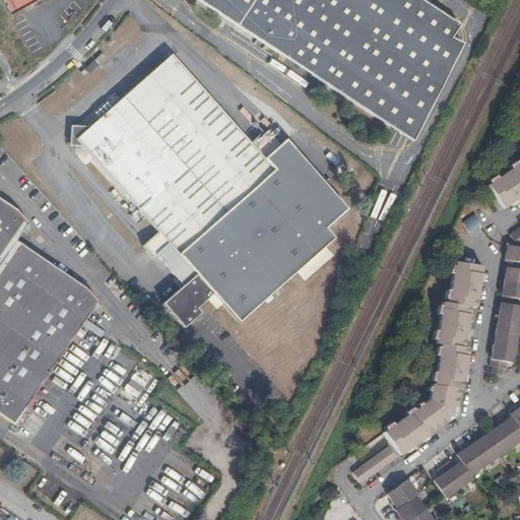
[(0,0),(9,14),(35,0),(0,0)]
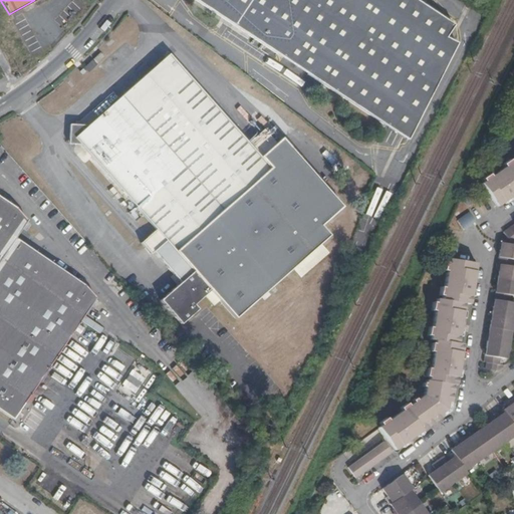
[(316,63),(309,73),(409,139),(456,44),(447,37),(455,24),(417,0),(197,0),(284,56),(291,46),(316,63)]
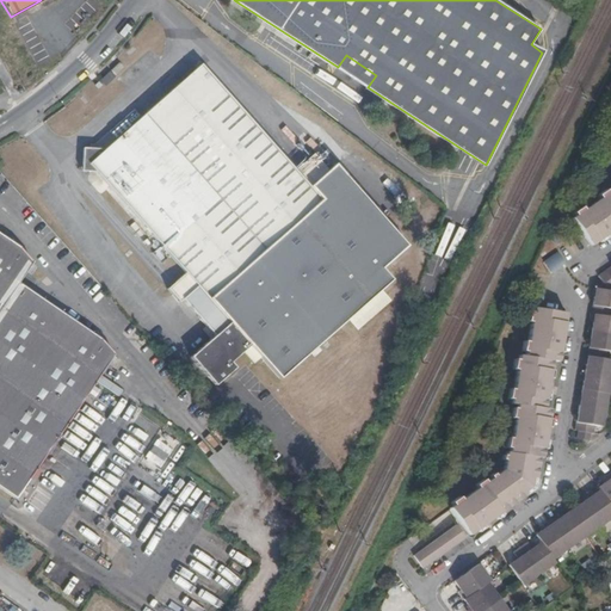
[(338,67),(368,87),(376,75),(346,55),(338,67)]
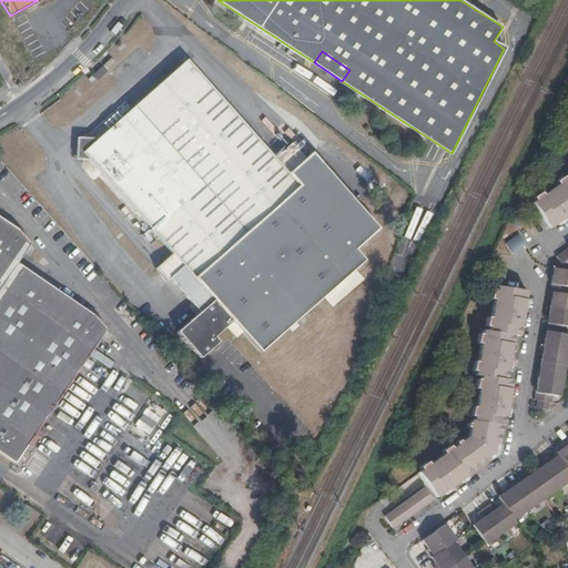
[(310,152),(304,158),(291,142),(273,158),(186,59),(156,84),(98,138),(82,152),(89,159),(172,254),(155,269),(166,281),(170,277),(200,312),(176,332),(195,354),(200,358),(219,342),(214,337),(232,322),(232,321),(241,313),(271,344),(362,262),(353,251),(378,227),(310,152)]
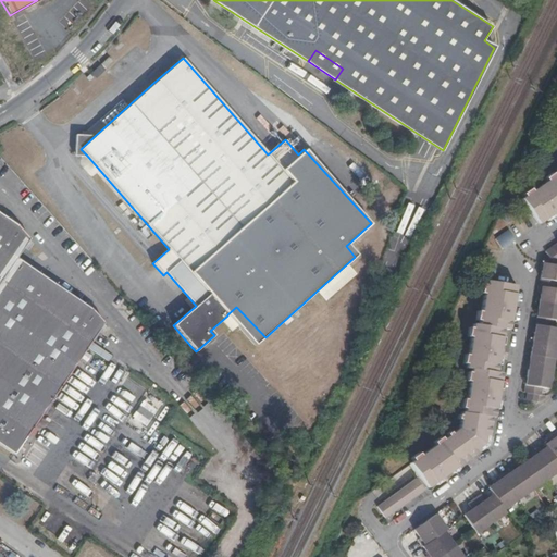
[(81,149),(96,135),(76,135),(74,156),(87,156),(81,149)]
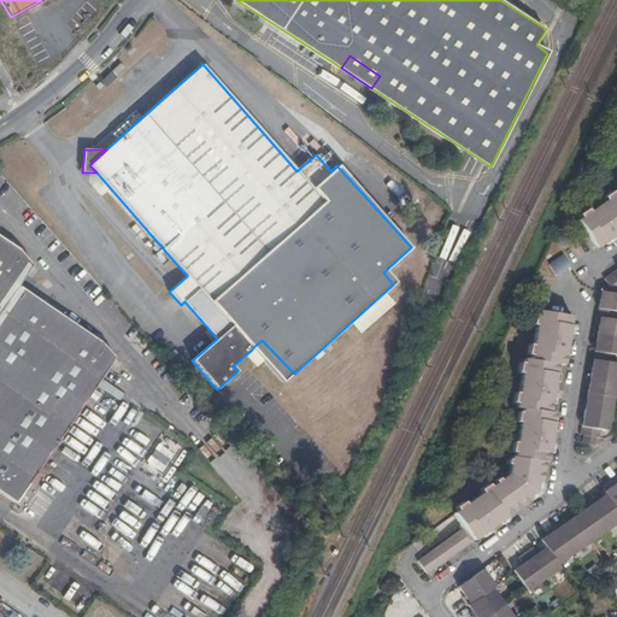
[(616,233),(616,194),(612,197),(610,193),(601,199),(604,203),(589,212),(587,210),(579,216),(581,218),(577,222),(595,248),(616,233)]
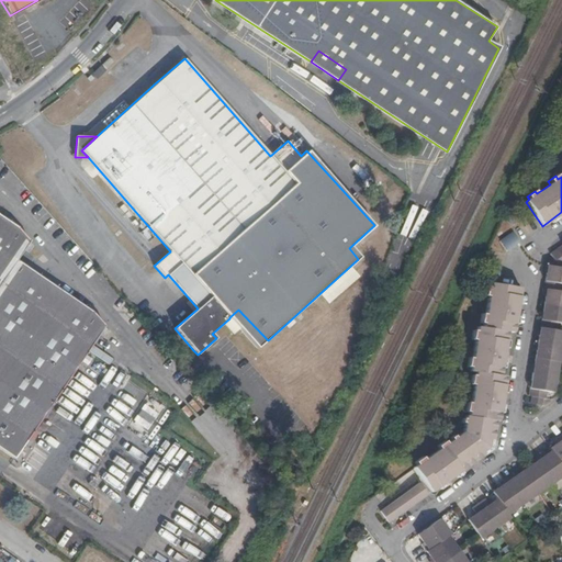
[(0,450),(11,458),(49,400),(100,324),(88,308),(14,259),(27,240),(14,227),(0,216),(0,450)]
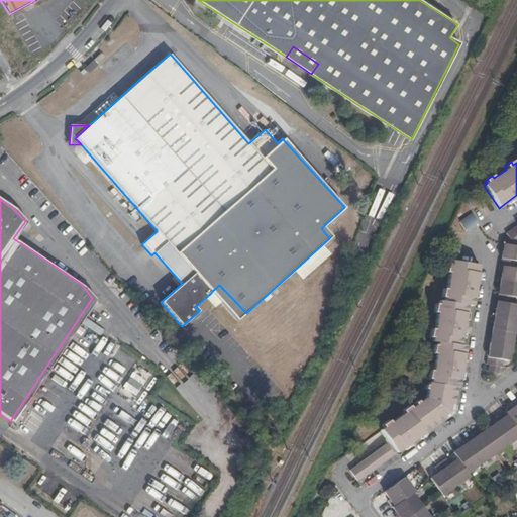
[(516,243),(516,236),(512,229),(506,234),(510,240),(514,245),(516,243)]
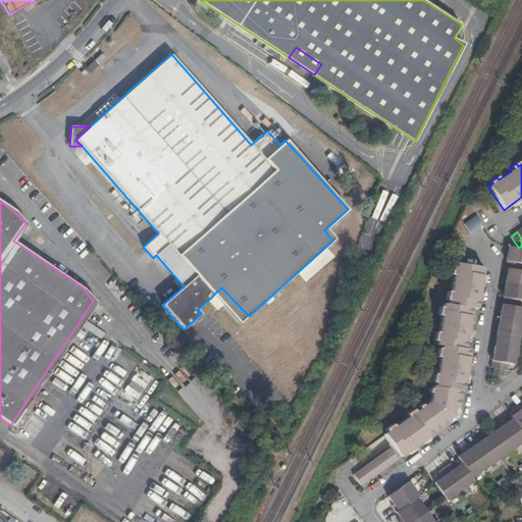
[(521,248),(519,248),(509,247),(506,261),(521,264),(521,263),(521,248)]
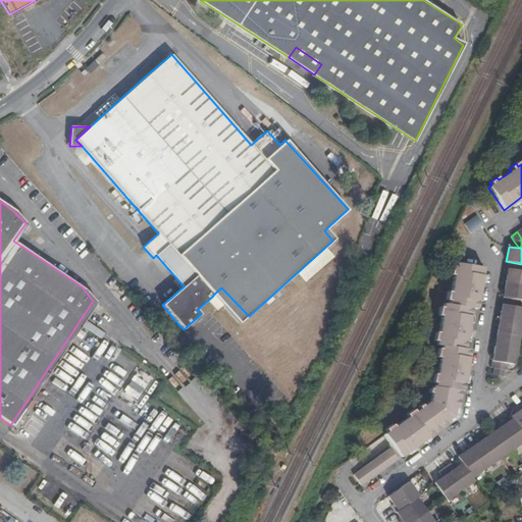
[(521,270),(520,270),(521,264),(506,261),(505,269),(507,269),(505,283),(521,285),(521,270)]
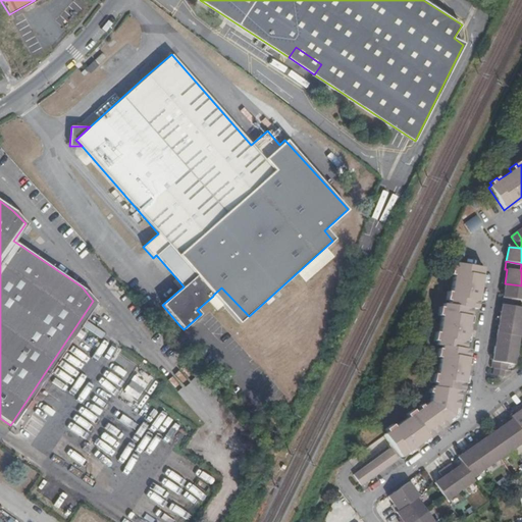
[(448,306),(471,309),(476,310),(482,269),(455,265),(454,268),(451,268),(450,276),(453,276),(450,294),(446,293),(445,302),(448,302),(448,306)]
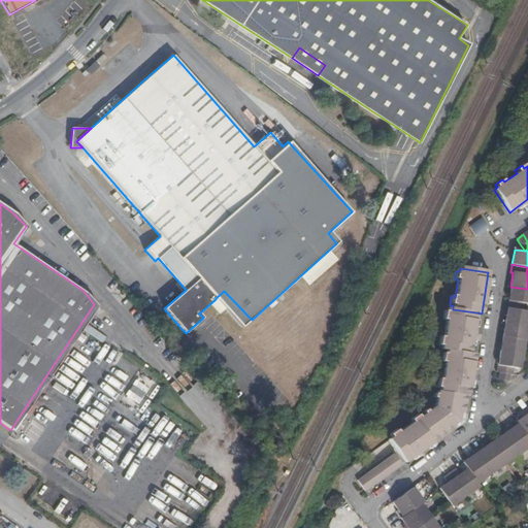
[(527,303),(527,289),(510,287),(507,308),(523,310),(524,303),(527,303)]
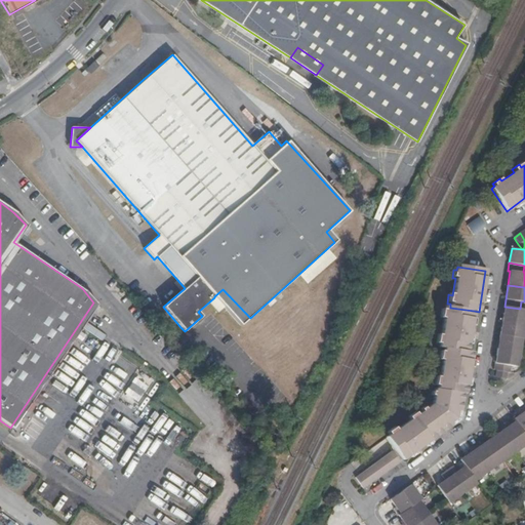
[(467,352),(474,311),(450,308),(445,307),(445,309),(441,309),(440,317),(444,318),(441,334),(437,334),(435,342),(439,344),(438,347),(443,348),(467,352)]
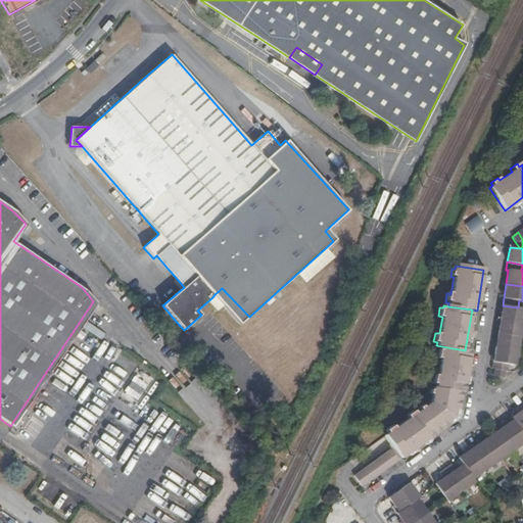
[(522,308),(518,307),(503,305),(500,320),(522,323),(522,319),(522,308)]
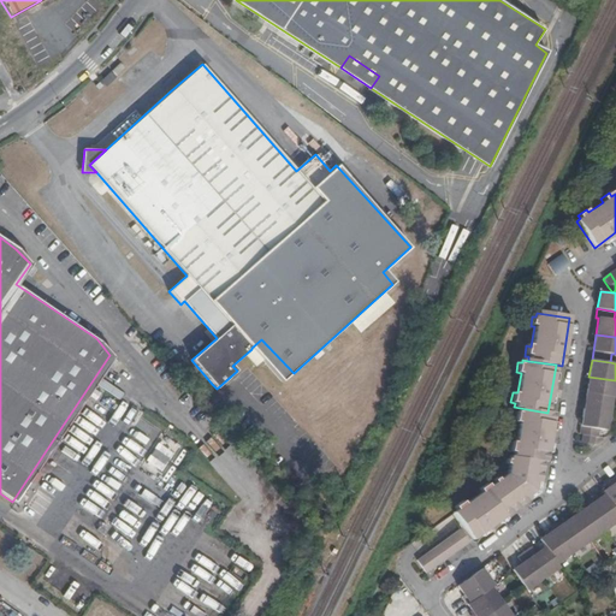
[(615,380),(588,377),(586,392),(612,397),(615,380)]
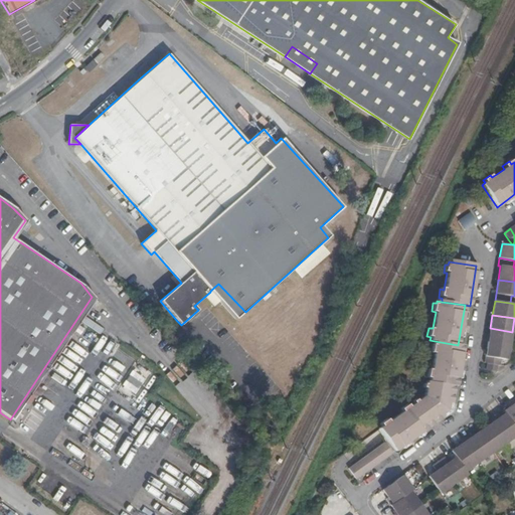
[(512,332),(490,328),(488,342),(510,346),(512,332)]
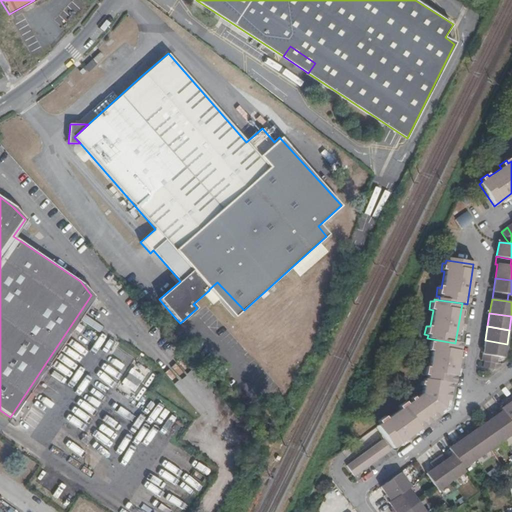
[(460,344),(455,343),(432,339),(432,342),(429,341),(427,351),(430,351),(427,368),(424,367),(422,375),(425,376),(424,380),(451,384),(454,384),(460,344)]
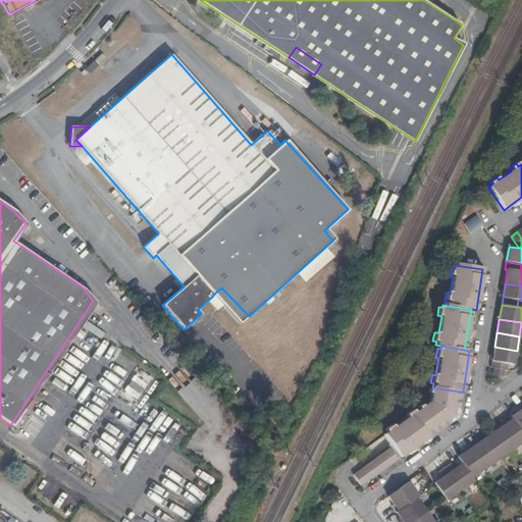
[(517,351),(494,347),(490,368),(493,369),(504,370),(506,371),(508,364),(515,365),(517,351)]
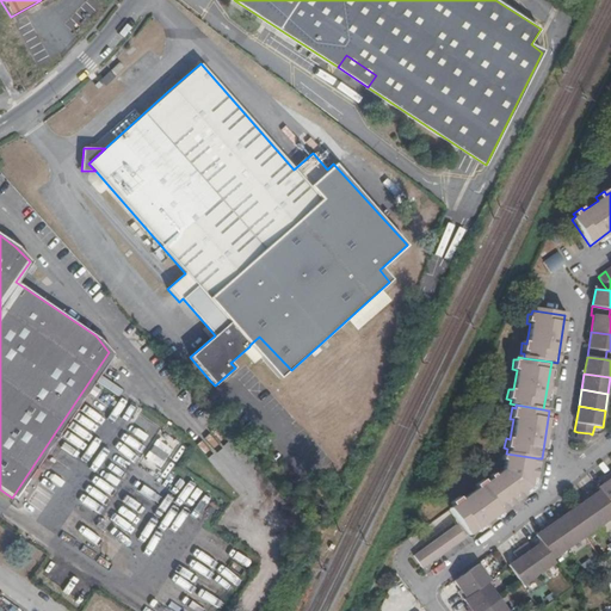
[(144,460),(160,469),(172,450),(156,440),(144,460)]
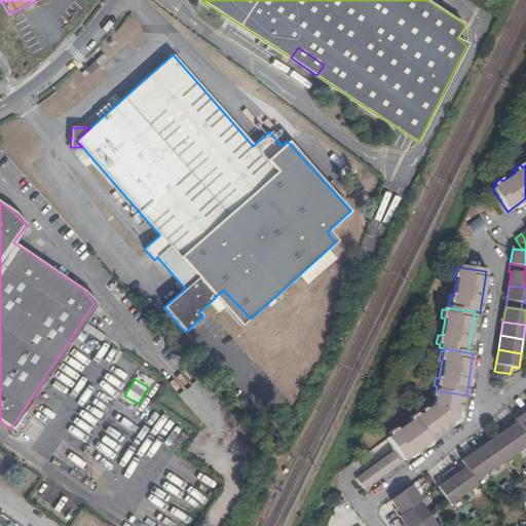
[(460,413),(463,395),(436,390),(434,390),(434,391),(430,391),(430,396),(433,397),(430,407),(424,411),(422,409),(419,411),(421,413),(418,415),(436,437),(451,426),(449,424),(455,419),(457,413),(460,413)]
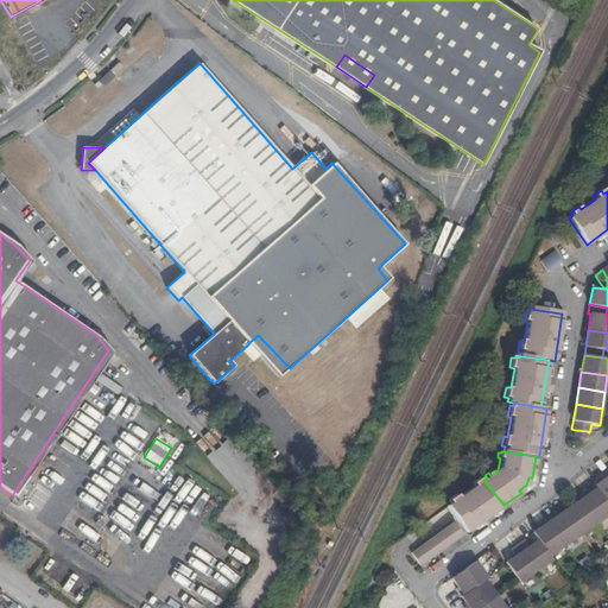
[(595,486),(596,488),(607,504),(607,470),(602,476),(603,479),(595,486)]
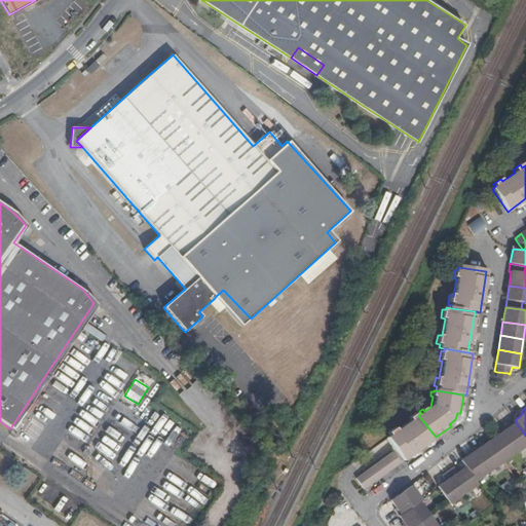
[(403,461),(436,437),(418,415),(415,417),(414,414),(407,420),(408,422),(397,431),(395,428),(387,434),(388,437),(385,439),(403,461)]
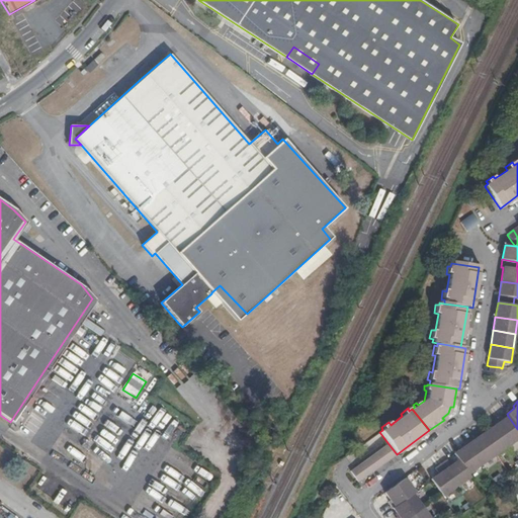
[(499,418),(493,423),(509,446),(517,439),(517,429),(508,416),(501,421),(499,418)]
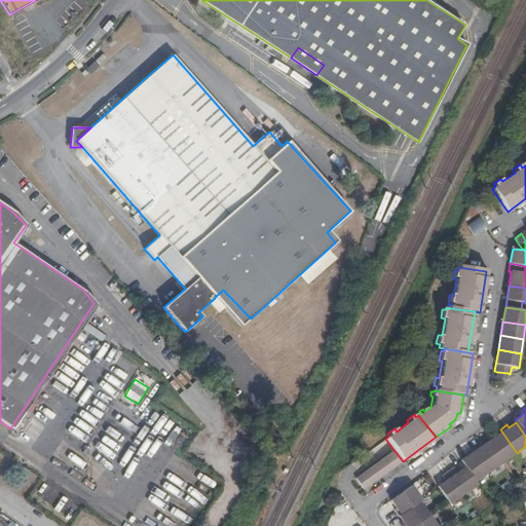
[(496,437),(488,442),(503,462),(517,453),(500,429),(494,434),(496,437)]
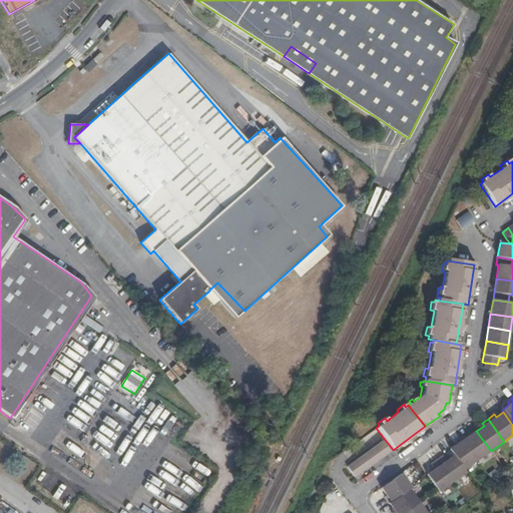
[(467,433),(461,437),(477,460),(491,451),(476,431),(469,436),(467,433)]
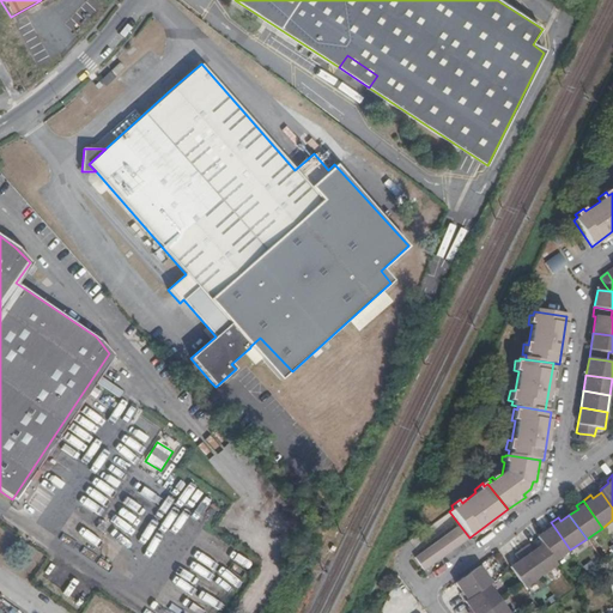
[(542,545),(554,562),(570,550),(551,522),(544,527),(546,530),(536,538),(542,545)]
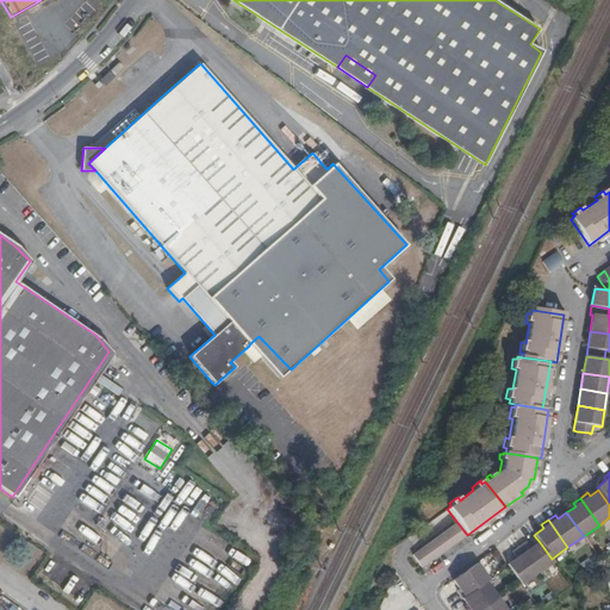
[(454,526),(411,556),(412,561),(419,570),(464,537),(454,526)]
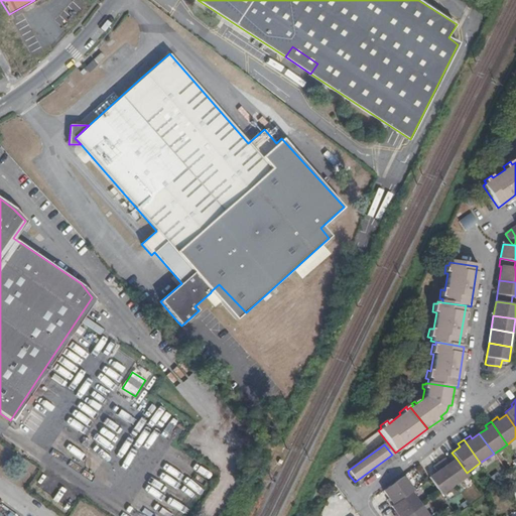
[(444,459),(439,463),(455,486),(469,476),(467,473),(457,459),(448,464),(444,459)]
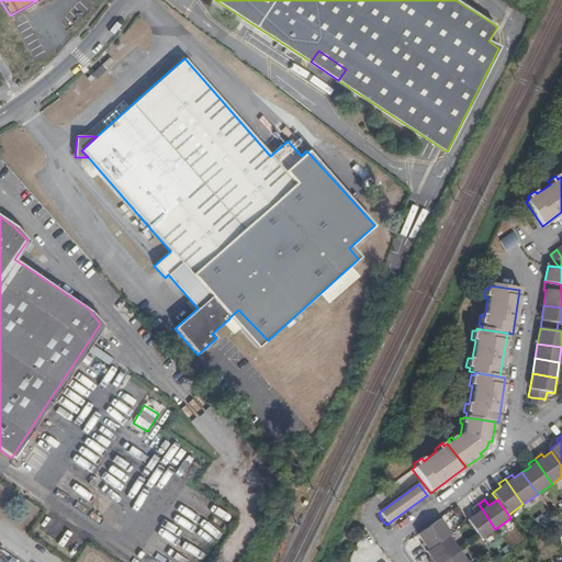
[(475,515),(468,520),(481,539),(495,529),(479,504),(472,508),(475,515)]
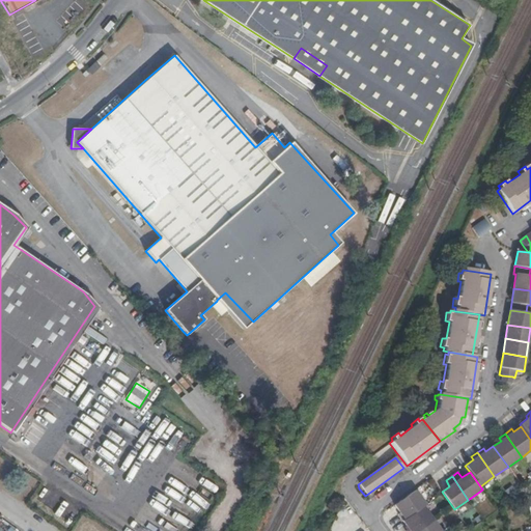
[(416,491),(394,505),(399,513),(398,514),(402,522),(423,506),(426,505),(416,491)]
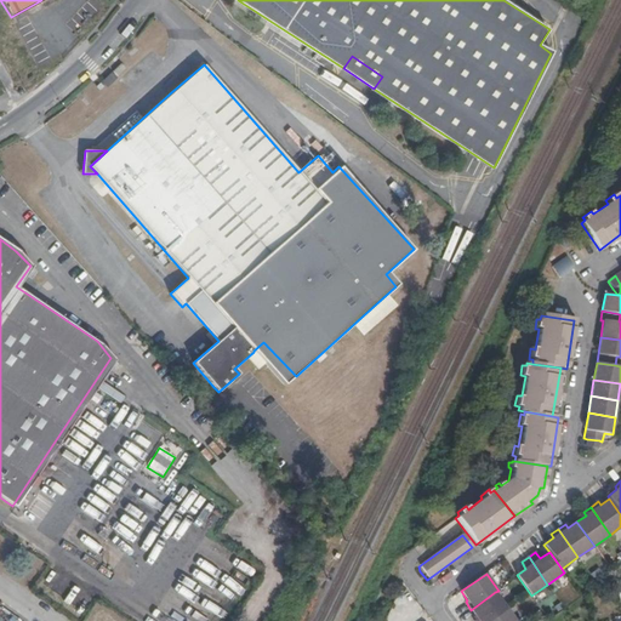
[(495,592),(471,610),(478,619),(474,620),(489,620),(507,609),(495,592)]
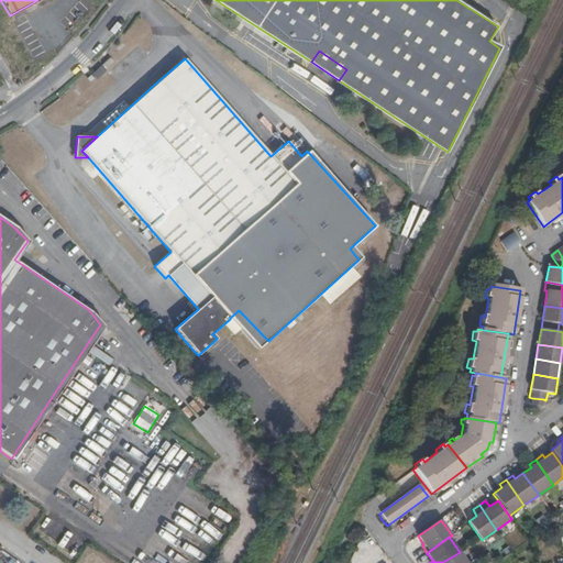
[(467,562),(460,552),(443,562),(467,562)]
